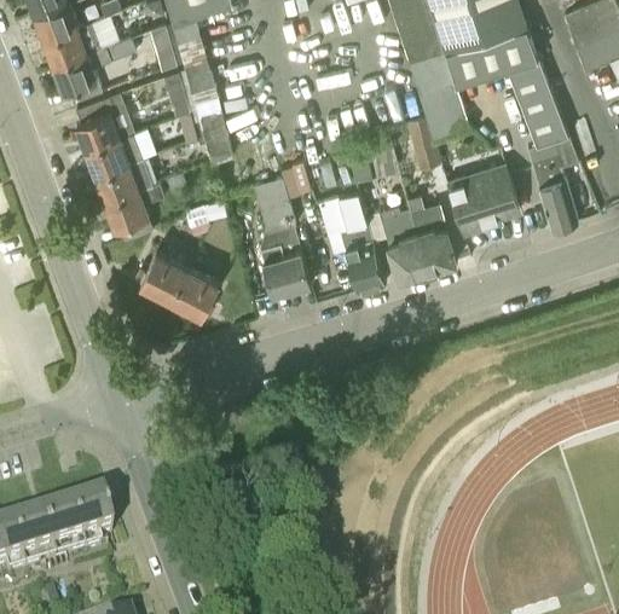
[(29,0),(36,17),(71,4),(70,3),(76,0),(29,0)]
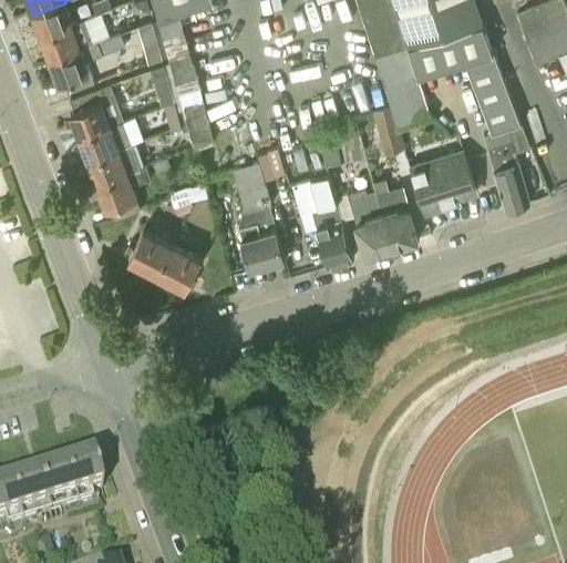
[(98,18),(112,11),(106,0),(93,7),(98,18)]
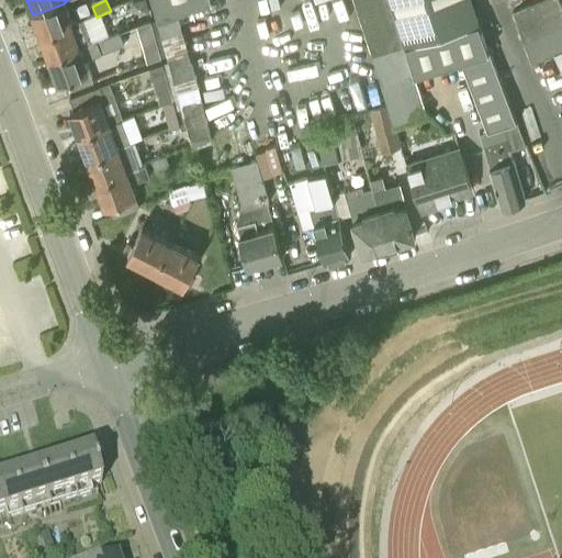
[(135,24),(154,18),(147,0),(145,0),(128,6),(135,24)]
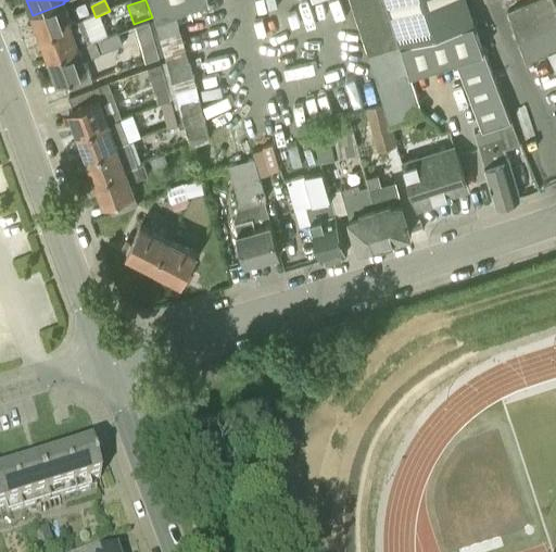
[(150,0),(158,24),(175,19),(210,7),(207,0),(150,0)]
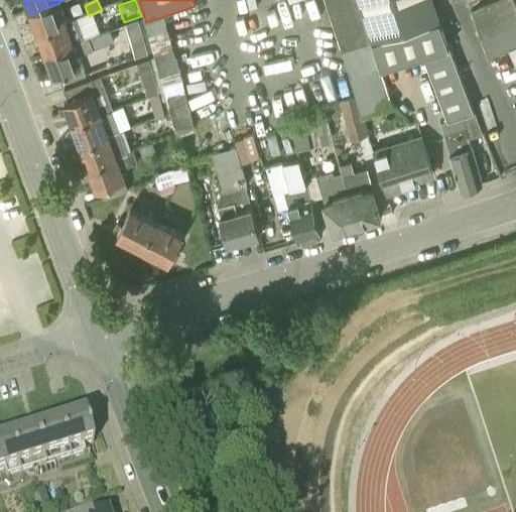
[(304,0),(324,0),(342,53),(443,23),(434,0),(288,0),(290,5),(304,0)]
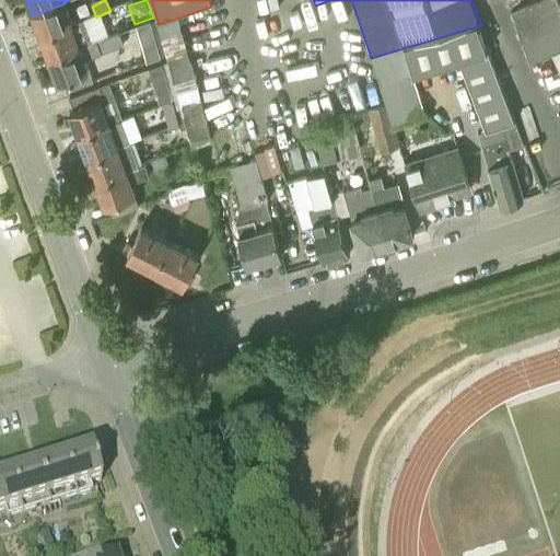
[(559,7),(557,0),(549,0),(511,15),(531,66),(552,57),(559,72),(559,7)]
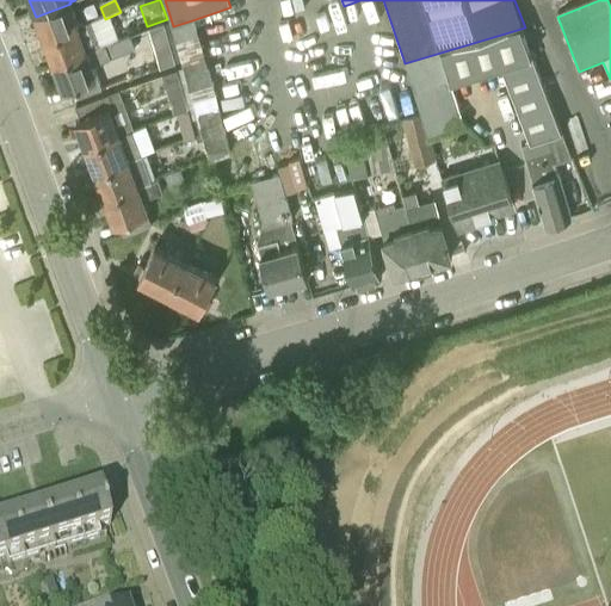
[(45,42),(79,29),(71,4),(36,17),(45,42)]
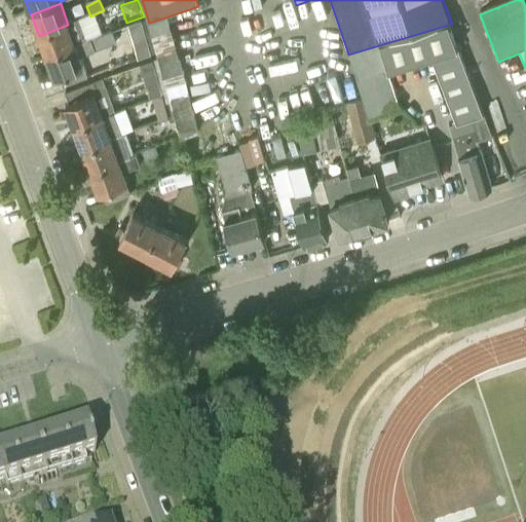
[(159,60),(171,103),(176,121),(181,139),(199,134),(165,17),(149,23),(159,60)]
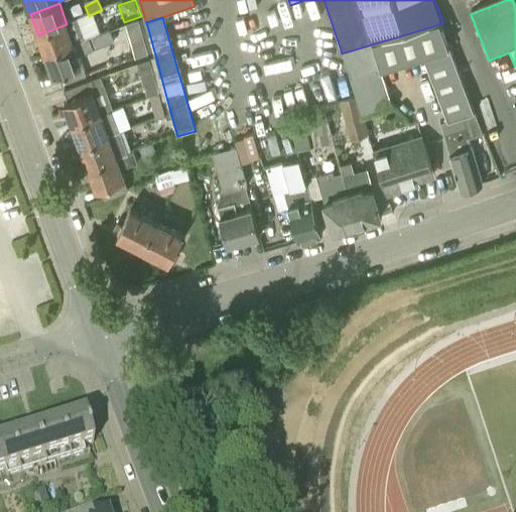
[(67,24),(38,35),(45,55),(85,41),(77,20),(67,24)]
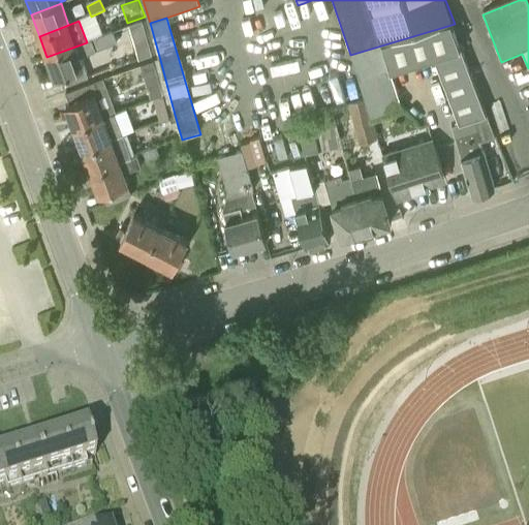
[(132,36),(146,33),(142,21),(129,26),(132,36)]
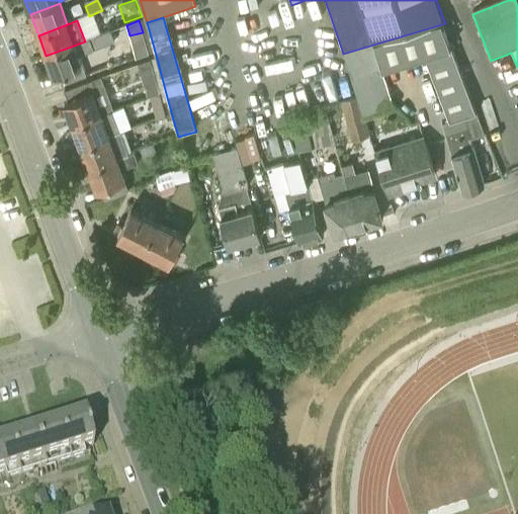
[(463,118),(476,113),(445,23),(343,54),(358,100),(357,100),(363,118),(393,108),(380,72),(432,55),(437,65),(427,69),(449,123),(463,118)]
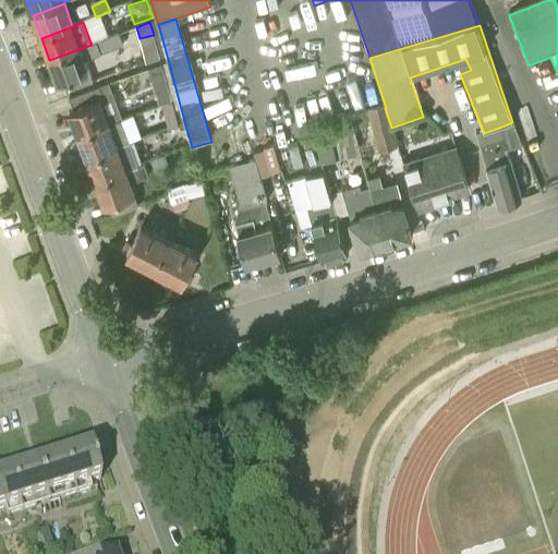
[(62,83),(67,94),(93,84),(88,73),(91,72),(86,60),(123,47),(119,35),(92,45),(49,60),(59,84),(62,83)]
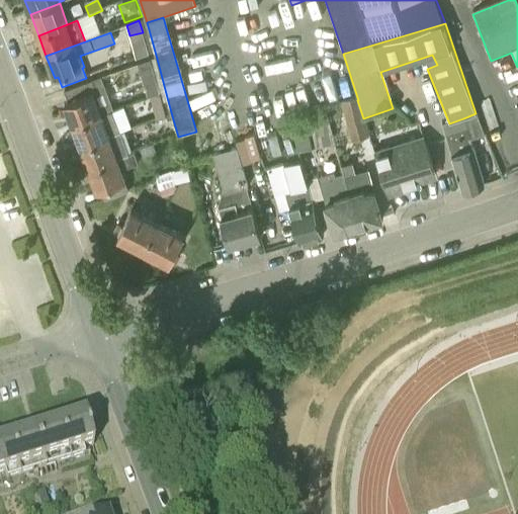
[(150,97),(160,94),(151,62),(138,66),(148,98),(150,97)]
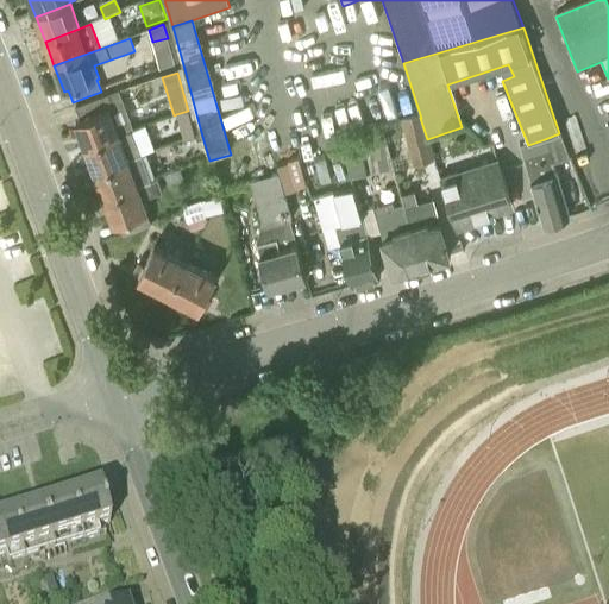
[(118,137),(132,132),(133,132),(119,93),(75,109),(80,123),(76,124),(86,150),(118,137)]
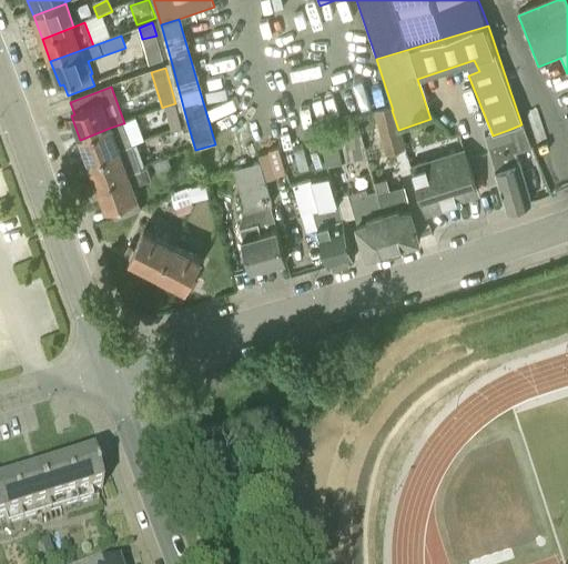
[(183,133),(190,131),(184,111),(178,113),(175,103),(164,107),(172,131),(182,129),(183,133)]
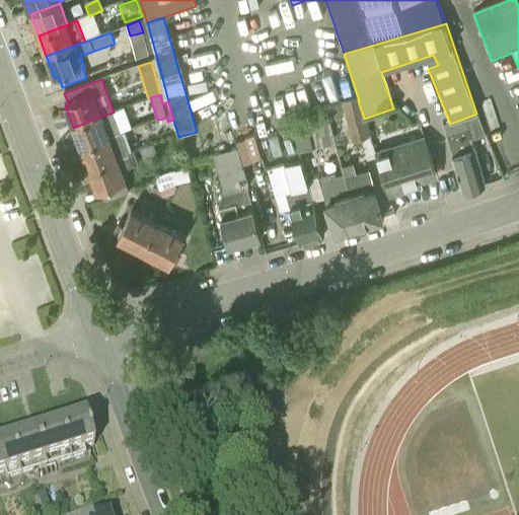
[(370,138),(364,119),(358,100),(343,104),(353,142),(370,138)]
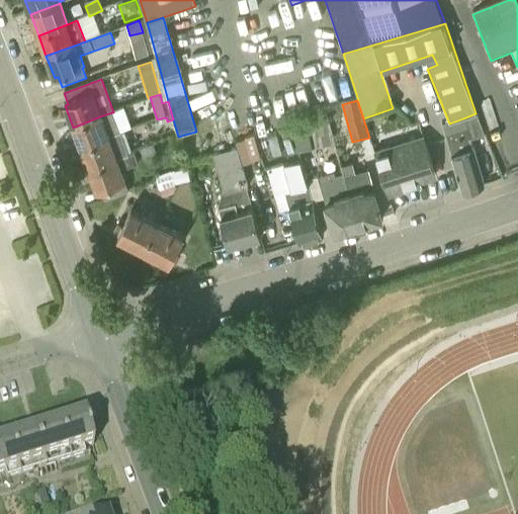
[(114,137),(120,135),(112,112),(100,116),(73,127),(81,149),(106,139),(114,137)]
